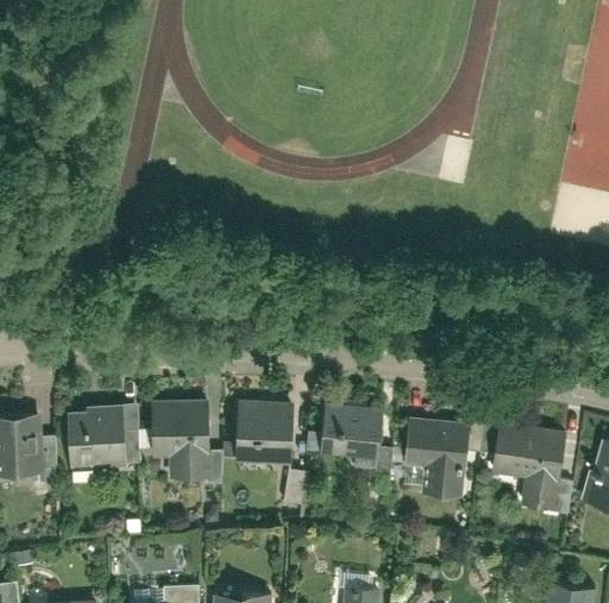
[(209,397),(154,397),(154,453),(171,453),(171,477),(206,476),(206,485),(223,484),(221,450),(209,450),(209,397)]
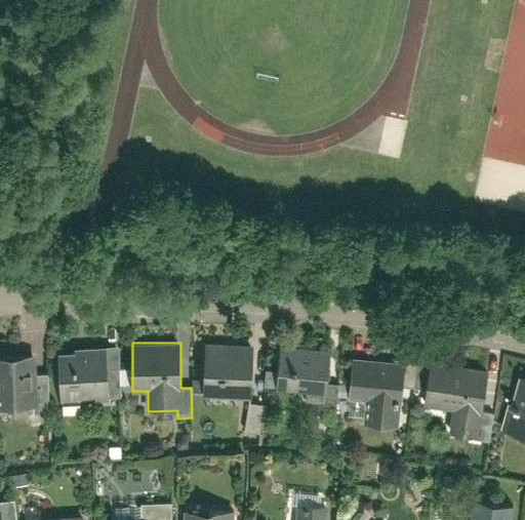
[(206,345),(203,397),(250,400),(253,347),(206,345)]
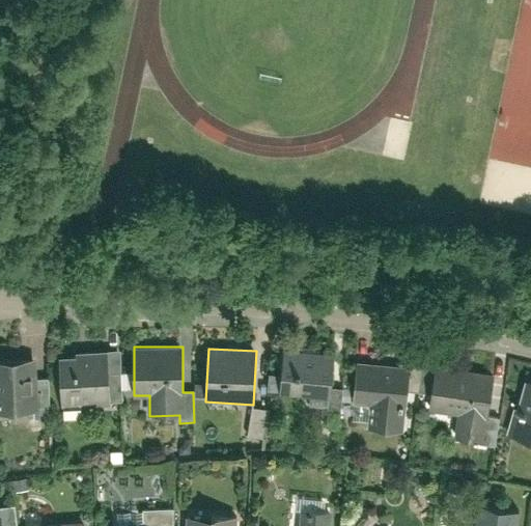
[(279,395),(328,400),(333,356),(283,351),(279,395)]
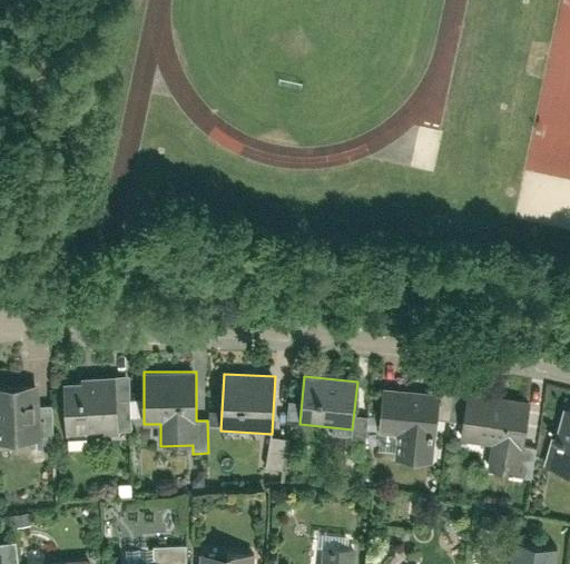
[(65,384),(66,436),(131,434),(129,377),(80,379),(81,383),(65,384)]
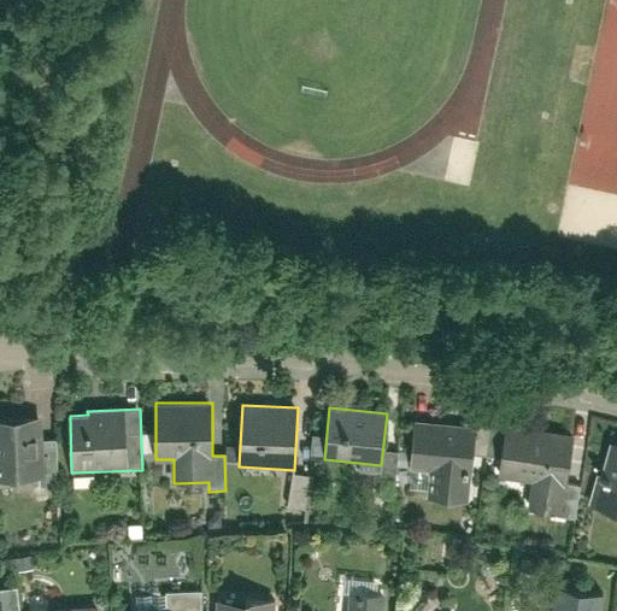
[(0,480),(43,479),(41,418),(0,419),(0,480)]
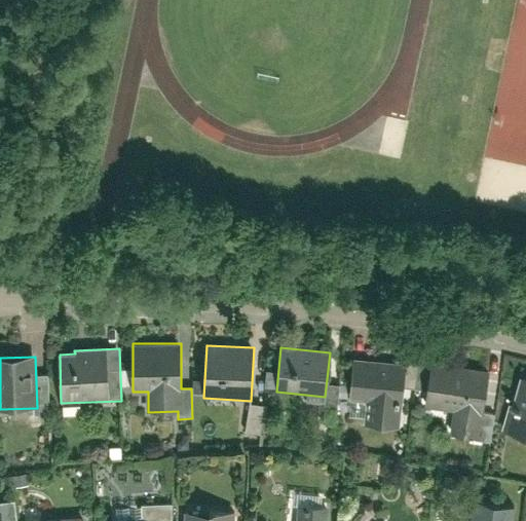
[(352,361),(349,401),(367,402),(365,425),(402,429),(407,365),(352,361)]
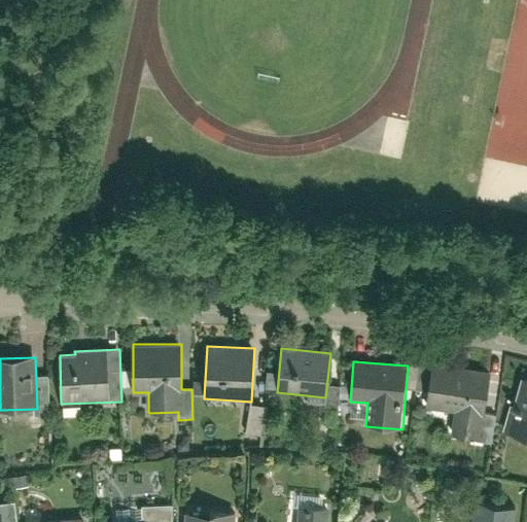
[(490,372),(433,363),(426,408),(455,412),(451,439),(490,444),(494,417),(484,415),(490,372)]
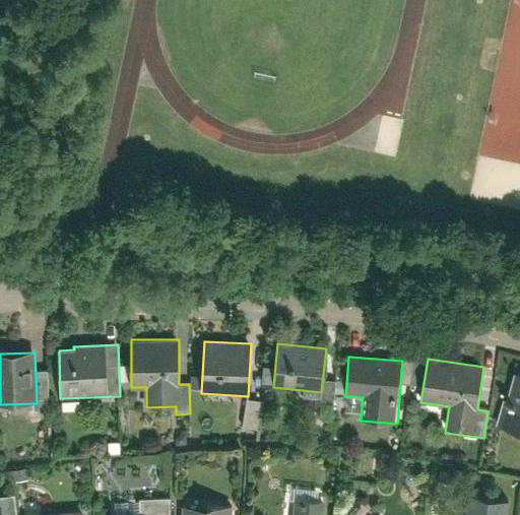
[(504,402),(498,429),(519,433),(519,377),(514,376),(508,403),(504,402)]
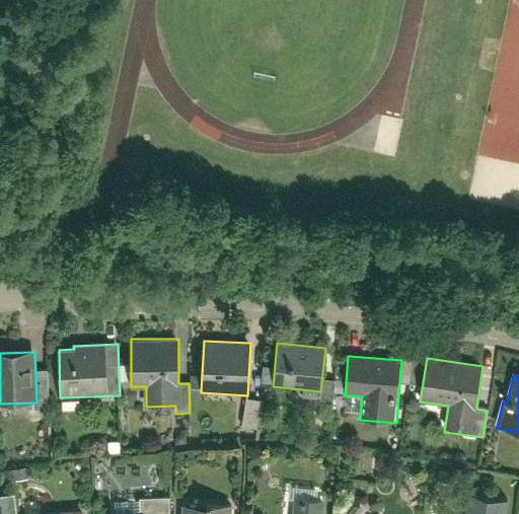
[(256,430),(262,402),(243,399),(238,427),(256,430)]
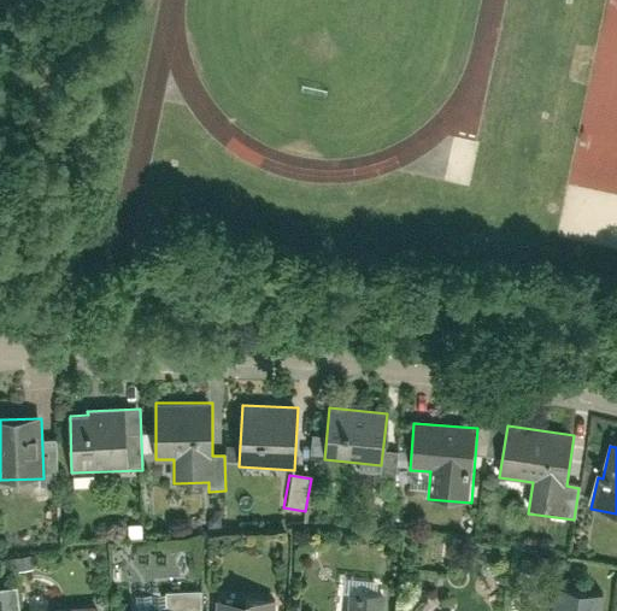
[(601,610),(604,593),(553,587),(551,610),(601,610)]
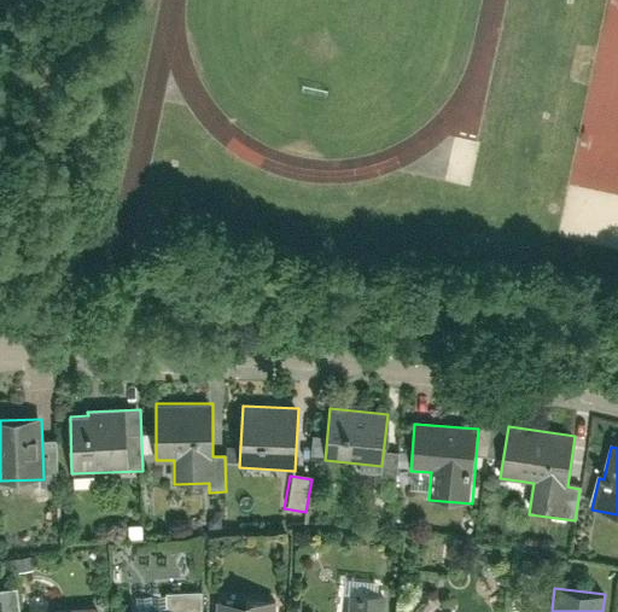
[(383,611),(384,594),(349,592),(347,611),(383,611)]
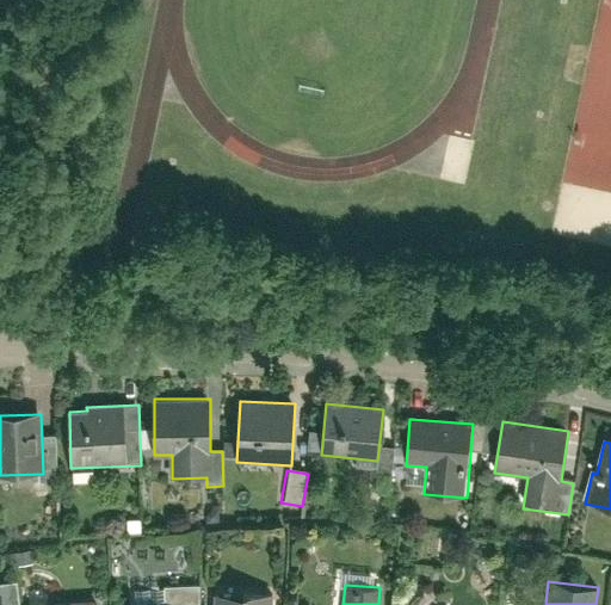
[(198,604),(198,587),(164,588),(164,604),(198,604)]
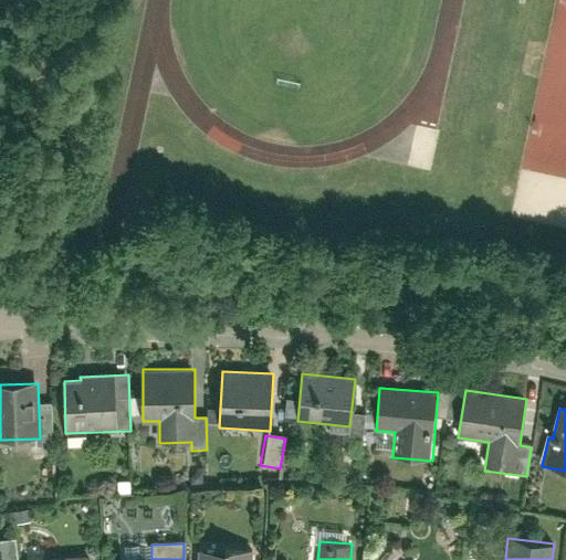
[(198,550),(198,559),(250,559),(251,551),(198,550)]
